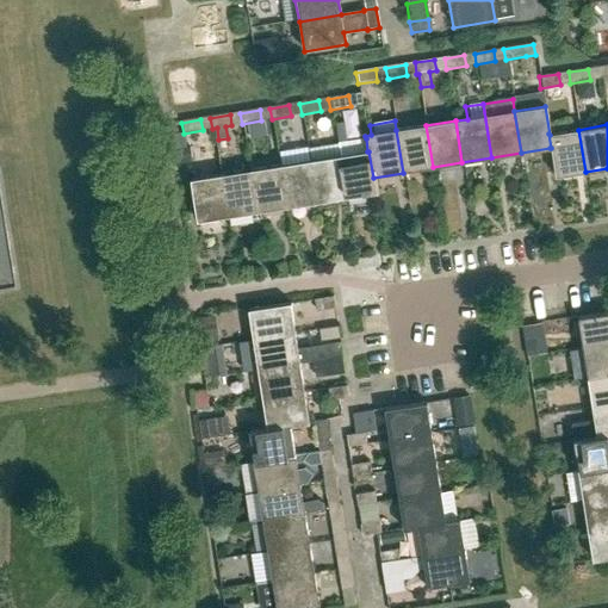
[(410,128),(396,130),(403,173),(433,167),(426,125),(425,125),(410,128)]
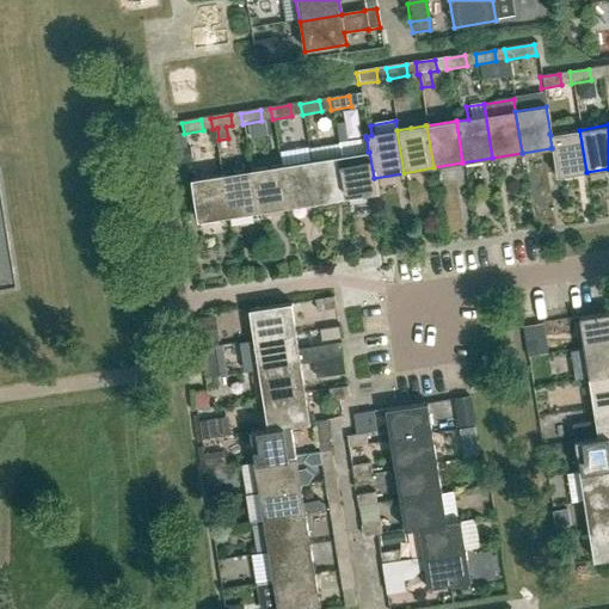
[(555,177),(586,172),(579,130),(551,135),(549,134),(552,148),(551,148),(555,177)]
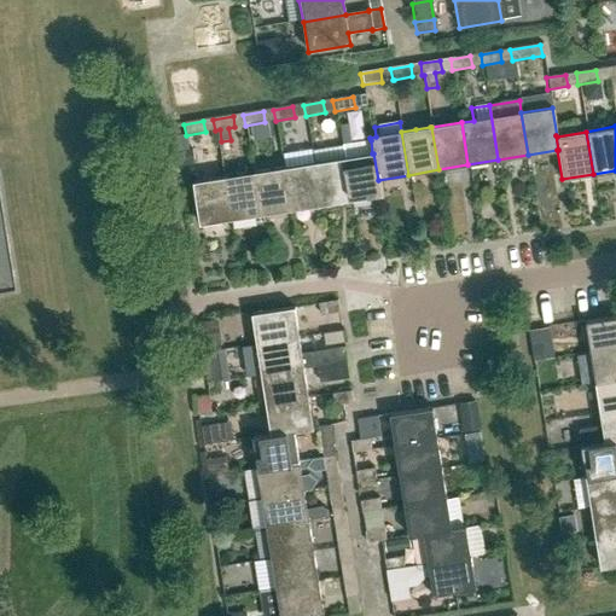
[(371,140),(341,145),(343,158),(350,202),(381,197),(378,180),(373,154),(372,154),(371,140)]
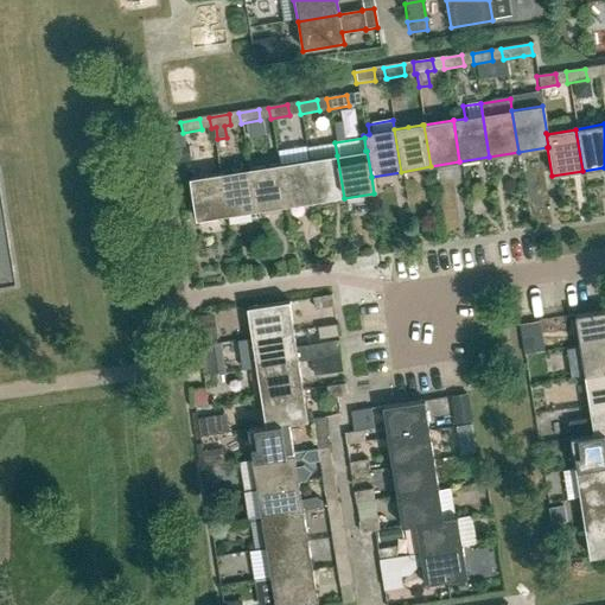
[(335,142),(305,147),(307,160),(314,203),(344,198),(337,155),(335,142)]
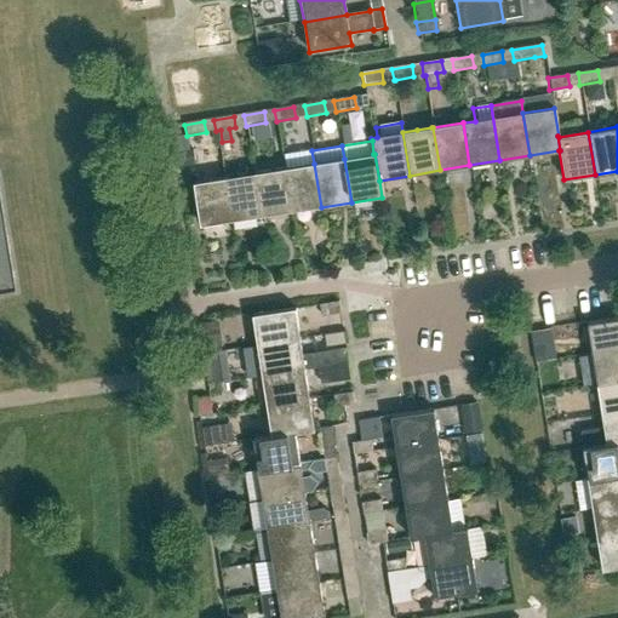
[(291,212),(321,207),(314,164),(284,169),(291,212)]
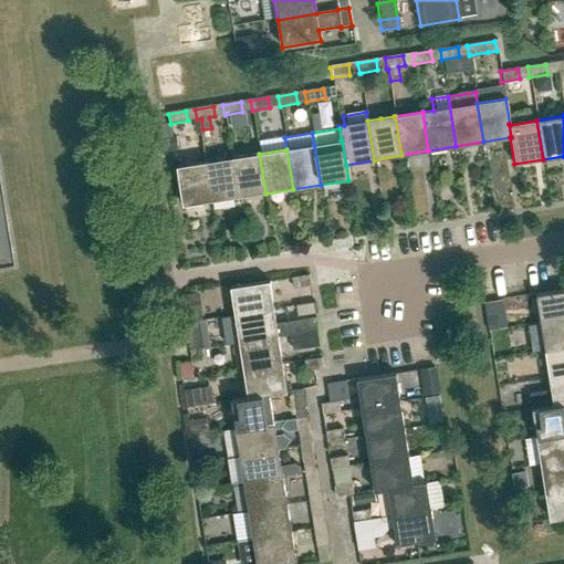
[(238,198),(265,194),(259,154),(232,158),(238,198)]
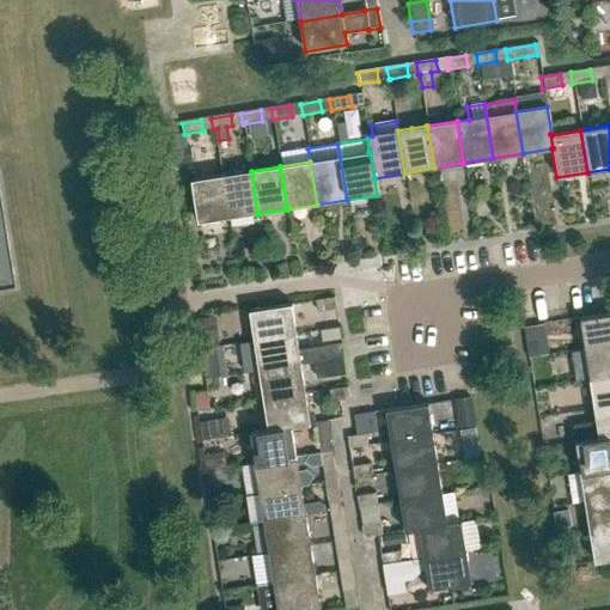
[(229,219),(257,214),(251,171),(221,176),(229,219)]
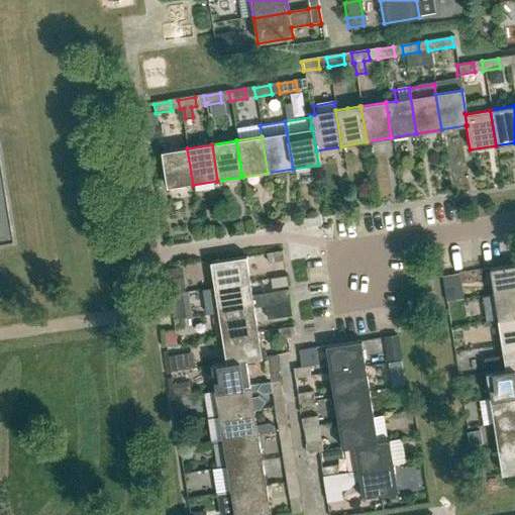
[(167,189),(193,185),(187,148),(161,152),(167,189)]
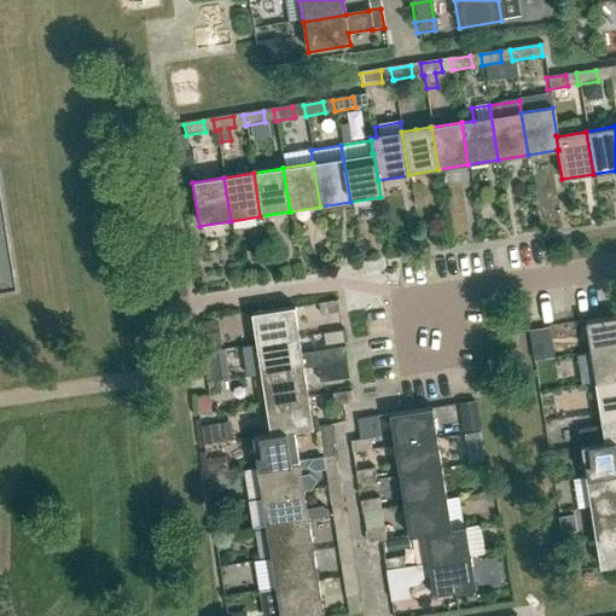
[(319,315),(337,313),(336,302),(317,304),(319,315)]
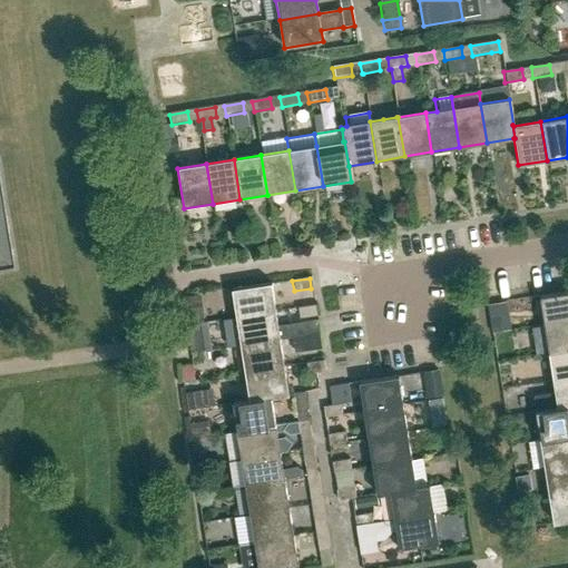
[(235,319),(275,312),(271,284),(231,291),(235,319)]
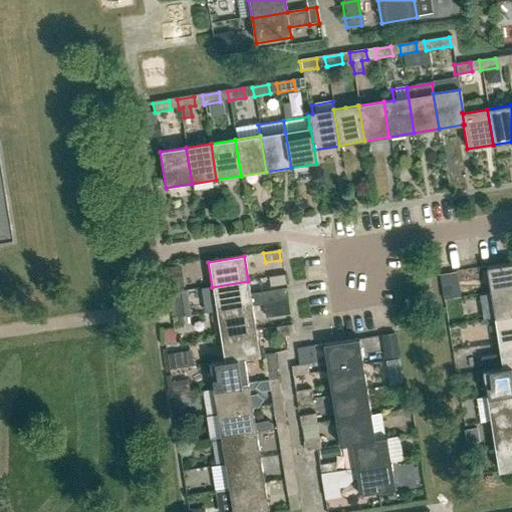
[(490,293),(511,289),(511,263),(486,268),(490,293)]
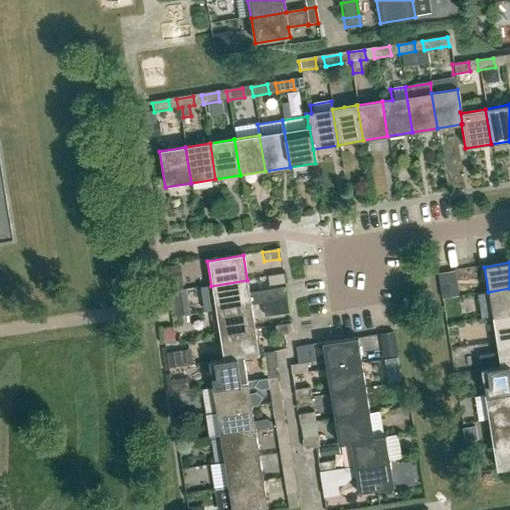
[(268,286),(283,284),(282,275),(266,277),(268,286)]
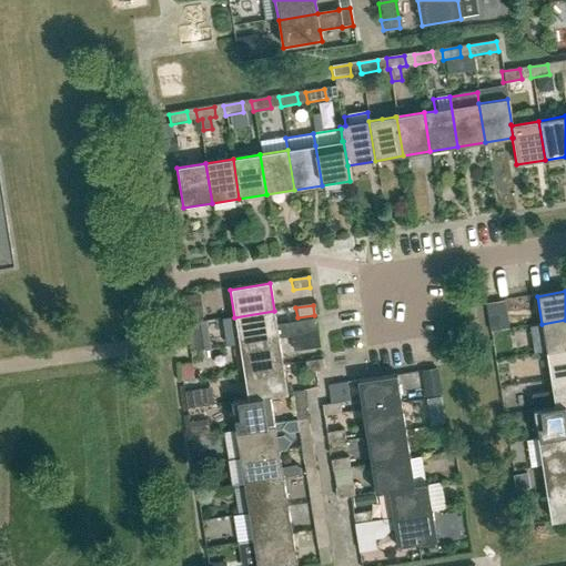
[(239,345),(291,336),(317,332),(315,320),(289,324),(289,325),(276,327),(274,311),(234,317),(239,345)]
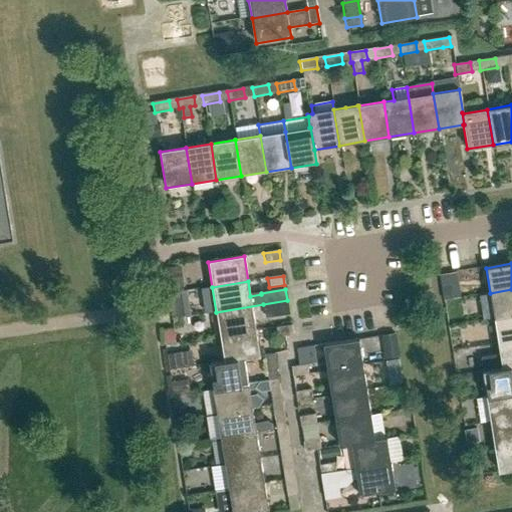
[(511,289),(490,293),(494,319),(511,315),(511,289)]
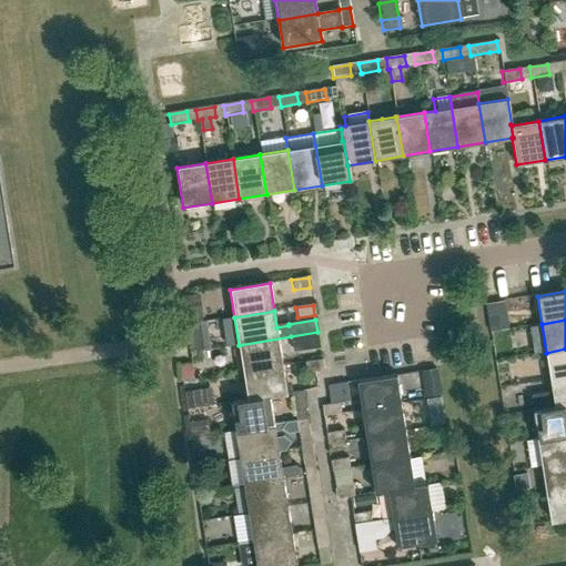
[(291,336),(291,337),(293,352),(320,347),(317,332),(291,336)]
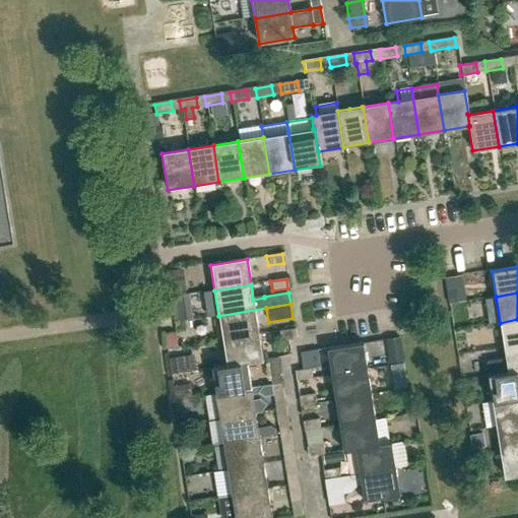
[(255,310),(266,309),(266,308),(218,316),(222,340),(259,335),(255,310)]
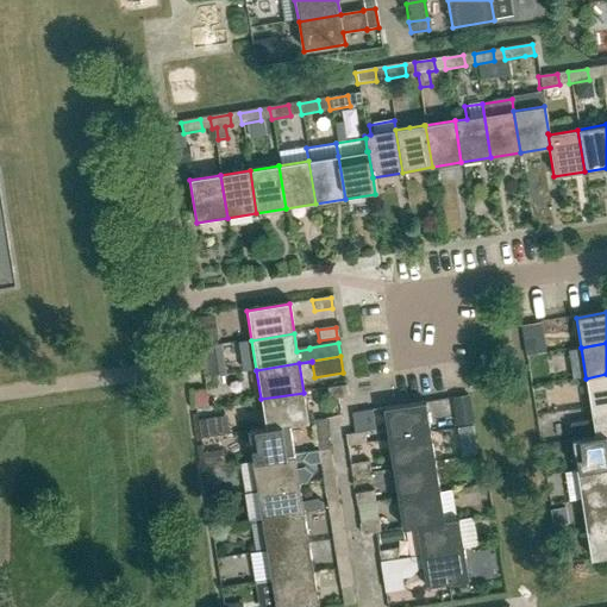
[(590,407),(606,405),(606,374),(586,379),(590,407)]
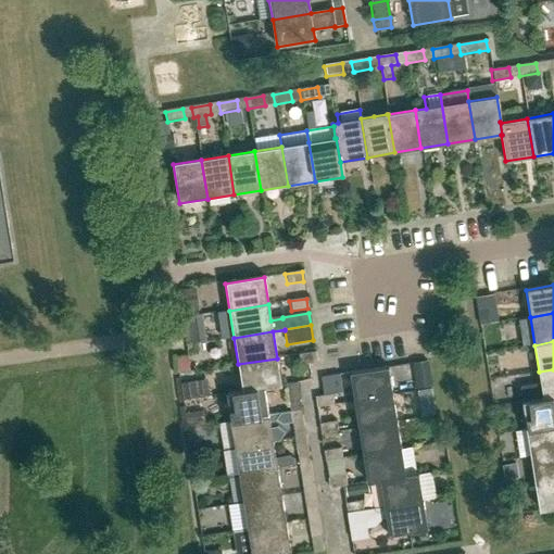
[(300,364),(306,363),(316,362),(315,352),(298,354),(300,364)]
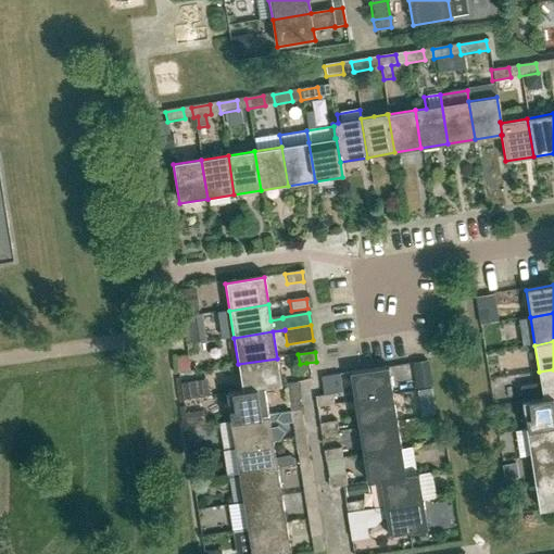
[(264,388),(264,389),(281,386),(277,359),(238,364),(242,391),(242,392),(264,388)]
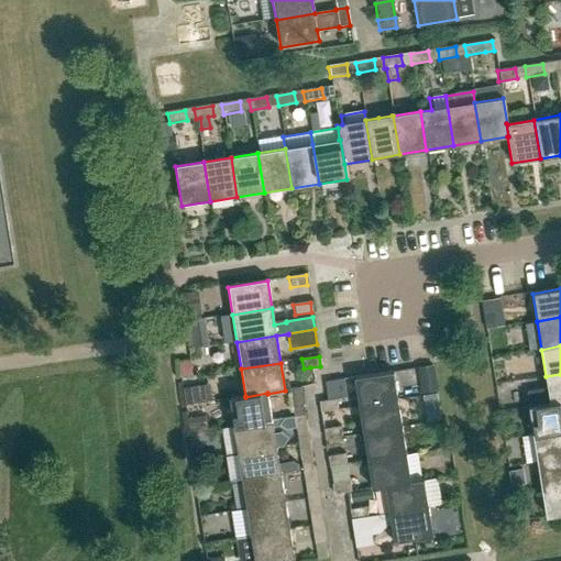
[(359,407),(397,400),(393,373),(354,380),(359,407)]
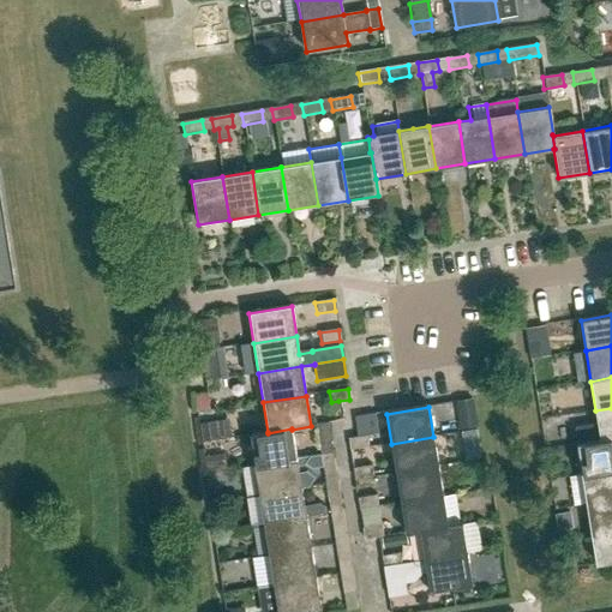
[(611,408),(595,411),(598,425),(574,429),(576,444),(611,438),(611,408)]
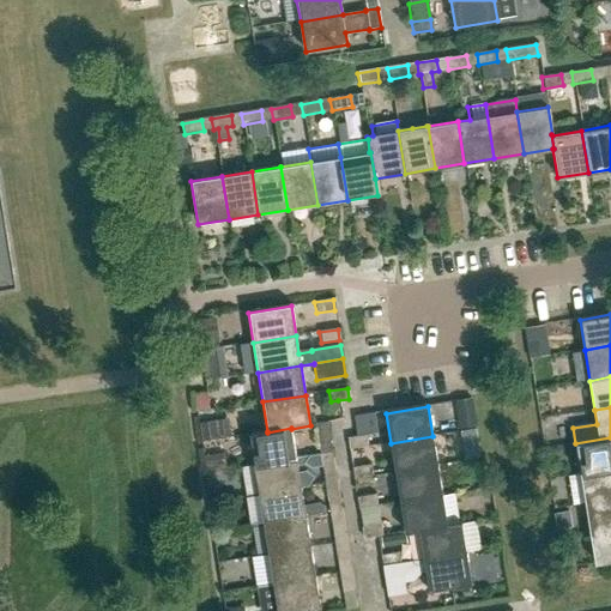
[(354,418),(356,437),(375,435),(373,416),(373,415),(354,418)]
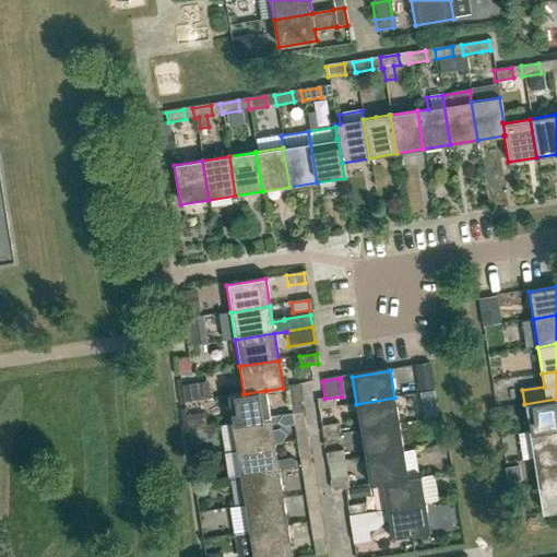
[(289,404),(299,403),(296,384),(287,386),(289,404)]
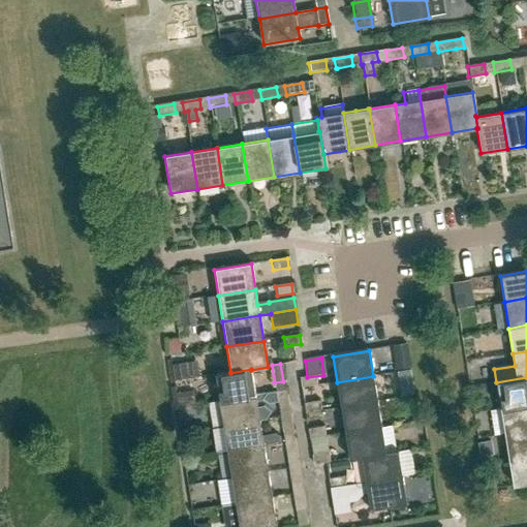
[(255,396),(251,370),(251,369),(230,373),(230,372),(214,374),(219,401),(255,396)]
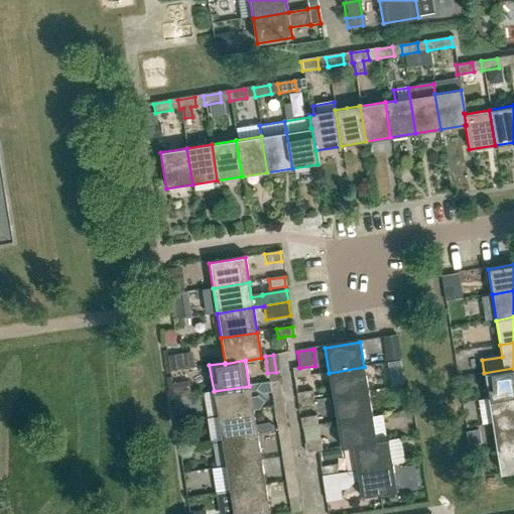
[(292,379),(307,377),(305,367),(290,370),(292,379)]
